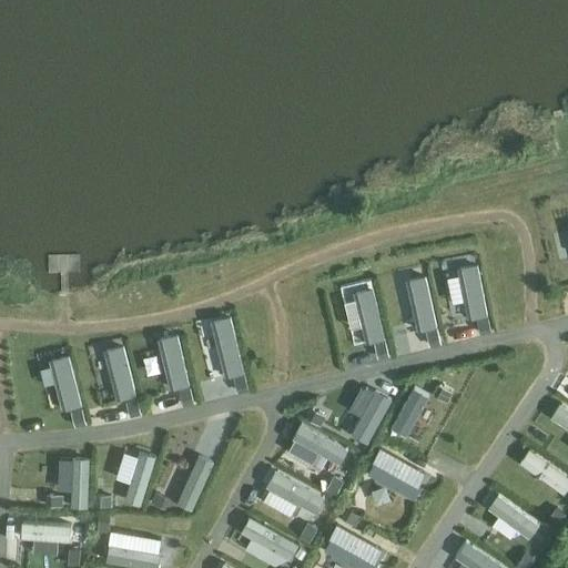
[(487,317),(477,320),(480,335),(490,333),(487,317)]
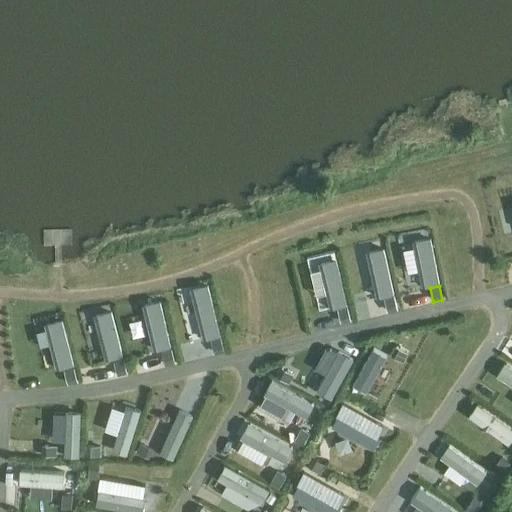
[(394,297),(384,299),(388,312),(397,310),(394,297)]
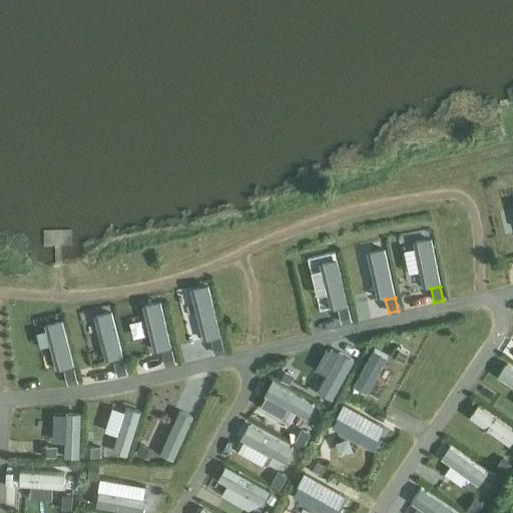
[(348,309),(338,311),(342,324),(351,322),(348,309)]
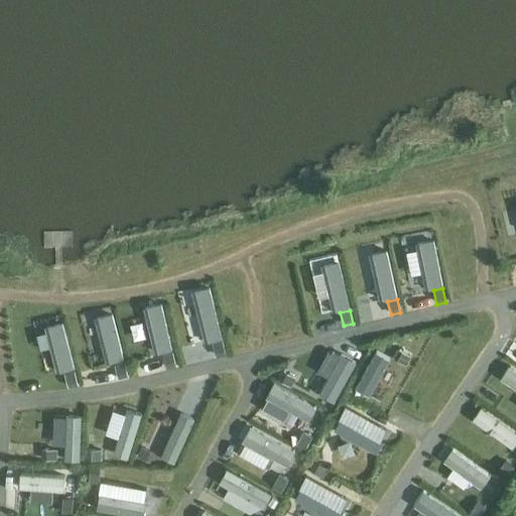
[(223,341),(213,343),(217,357),(227,354),(223,341)]
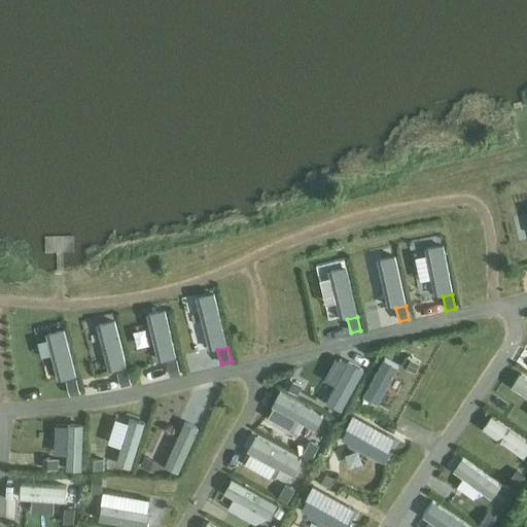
[(406,354),(401,363),(414,371),(419,361),(406,354)]
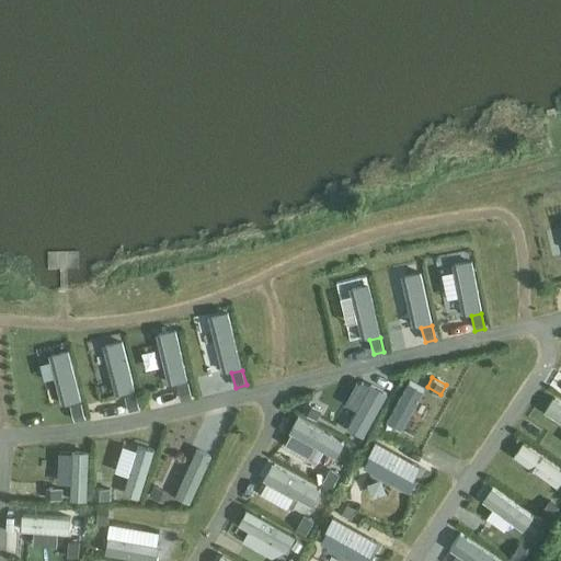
[(189,384),(178,386),(182,401),(192,399),(189,384)]
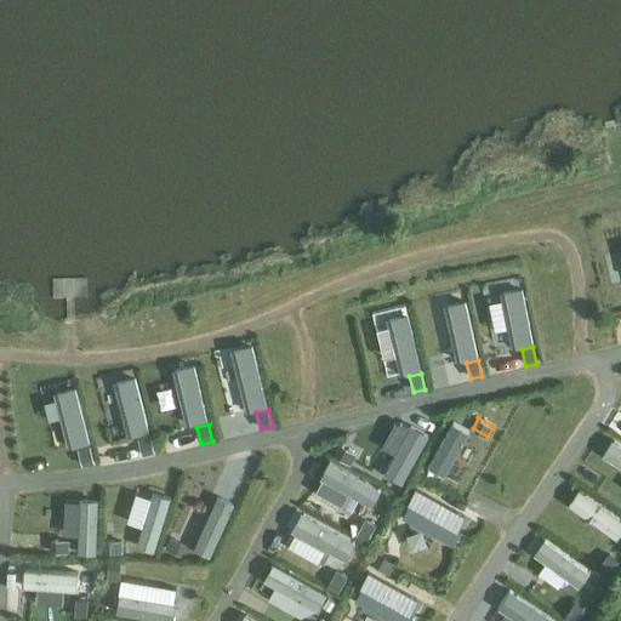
[(151,437),(140,439),(143,456),(154,454),(151,437)]
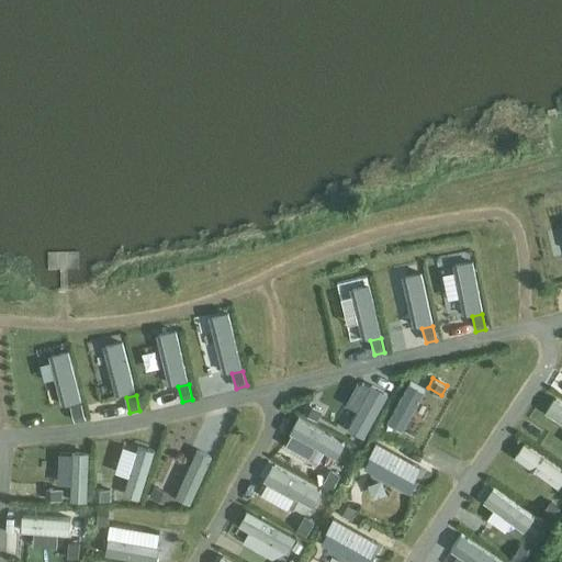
[(308,403),(303,412),(315,418),(321,409),(308,403)]
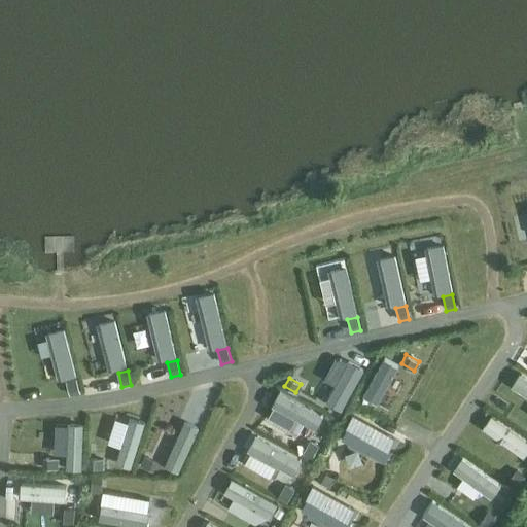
[(77,379),(67,382),(70,394),(80,392),(77,379)]
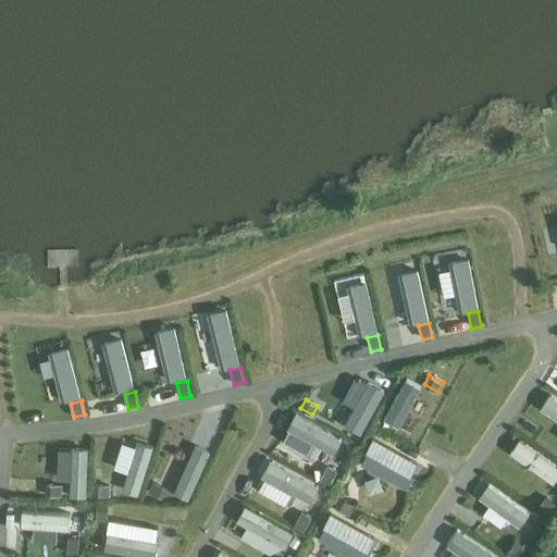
[(327,466),(320,479),(329,483),(336,470),(327,466)]
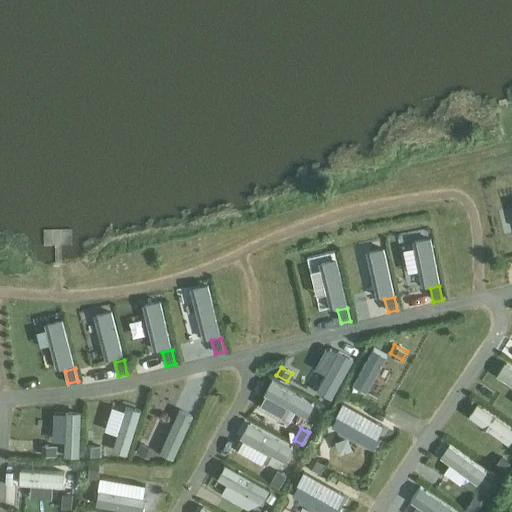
[(140,444),(136,453),(148,459),(152,450),(140,444)]
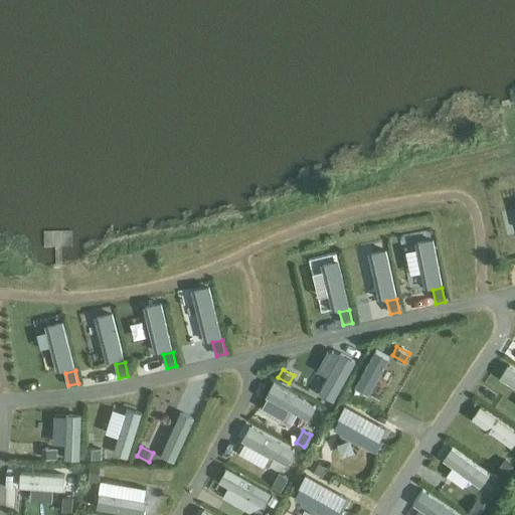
[(42,448),(42,459),(56,460),(57,449),(42,448)]
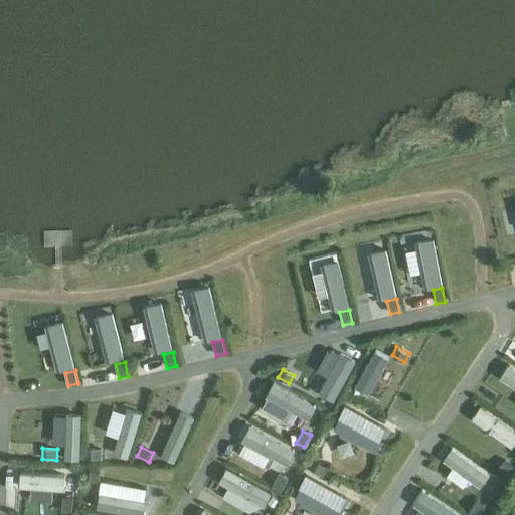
[(87,448),(87,459),(101,460),(102,449),(87,448)]
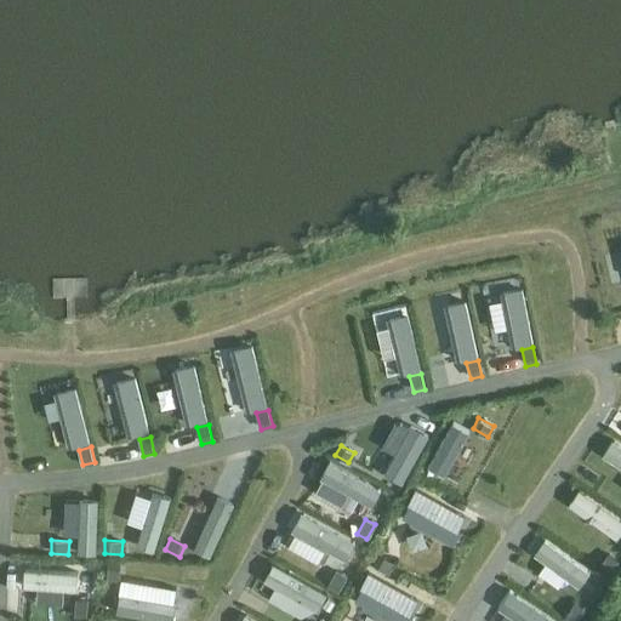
[(607,553),(597,567),(607,574),(616,560),(607,553)]
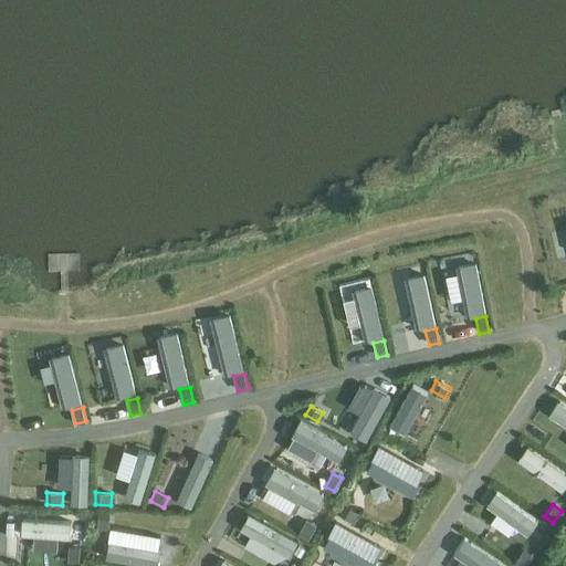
[(346,506),(341,516),(354,524),(359,514),(346,506)]
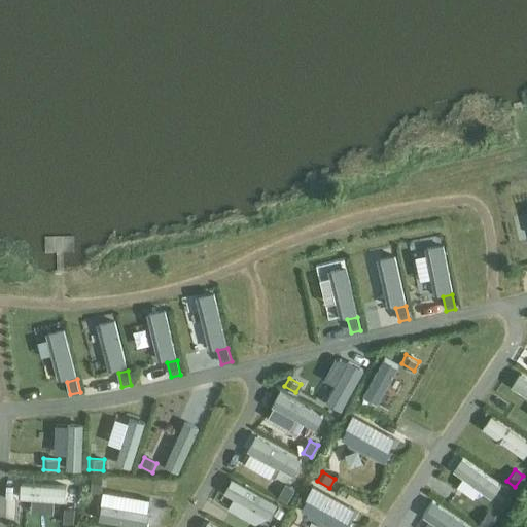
[(92,477),(91,491),(101,492),(102,477),(92,477)]
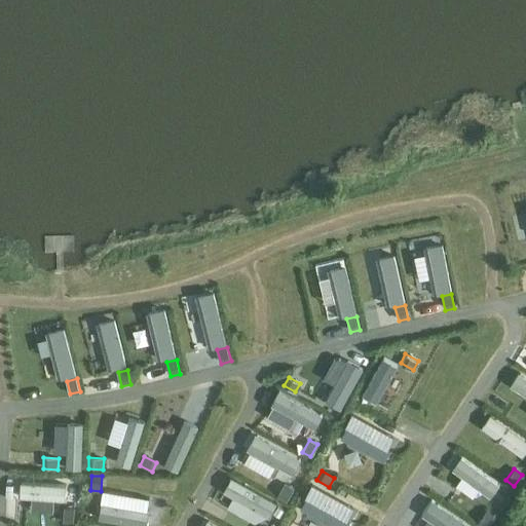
[(283,484),(276,495),(286,500),(292,490),(283,484)]
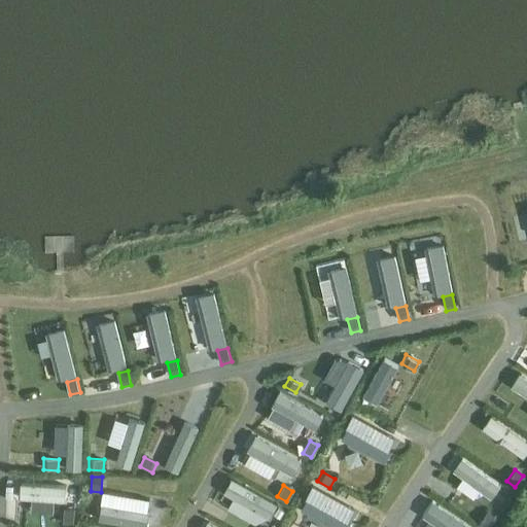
[(65,510),(64,523),(74,523),(75,510),(65,510)]
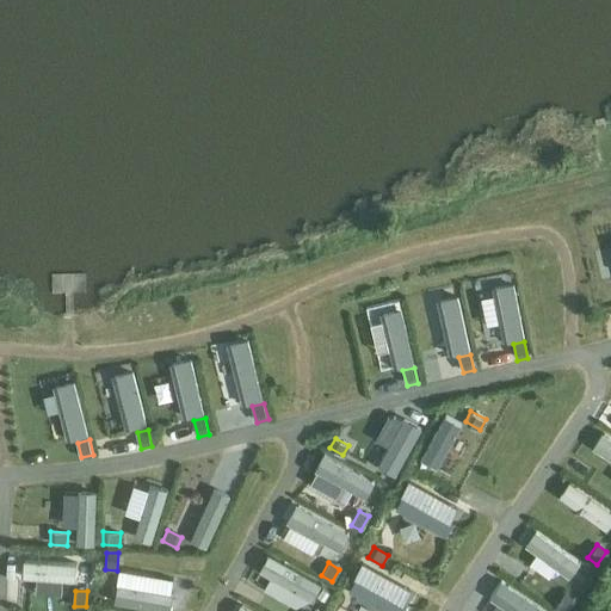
[(563,593),(555,606),(561,610),(567,610),(574,600),(563,593)]
